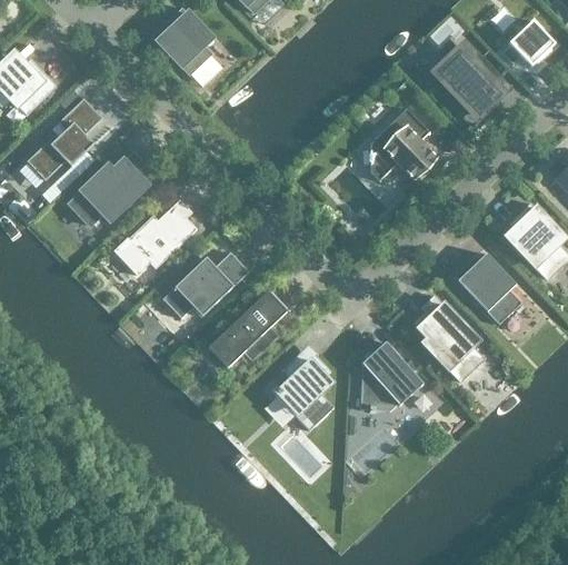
[(242,0),(253,12),(266,0),(242,0)]
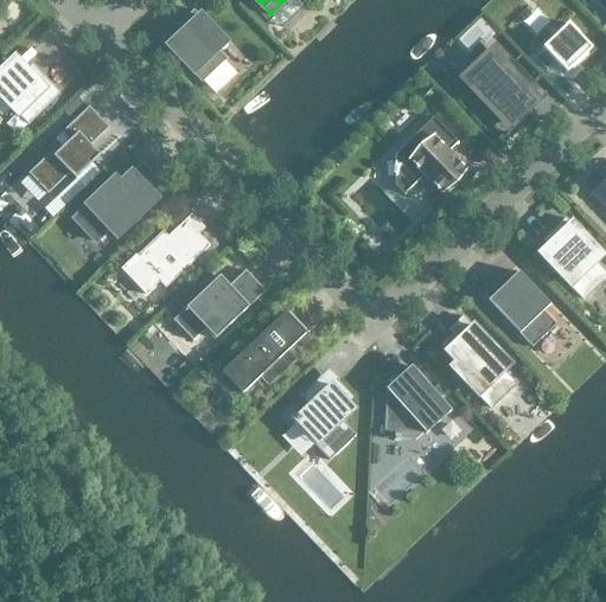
[(224,57),(216,49),(225,40),(195,7),(176,25),(182,31),(168,43),(184,58),(202,78),(224,57)]
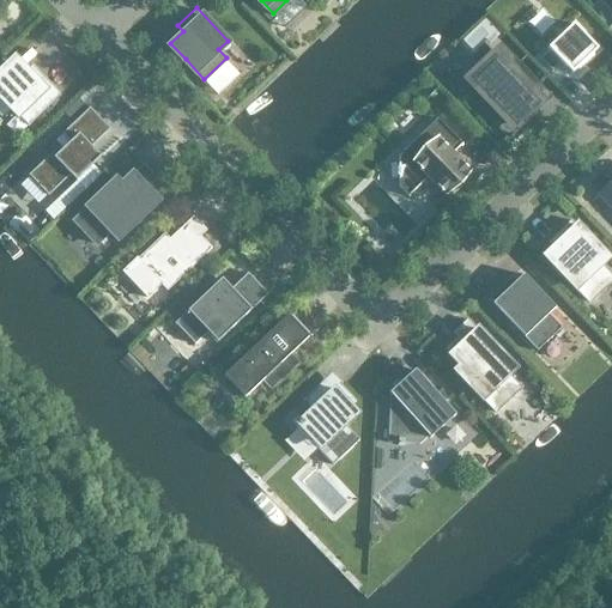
[(575,20),(550,44),(574,70),(599,46),(575,20)]
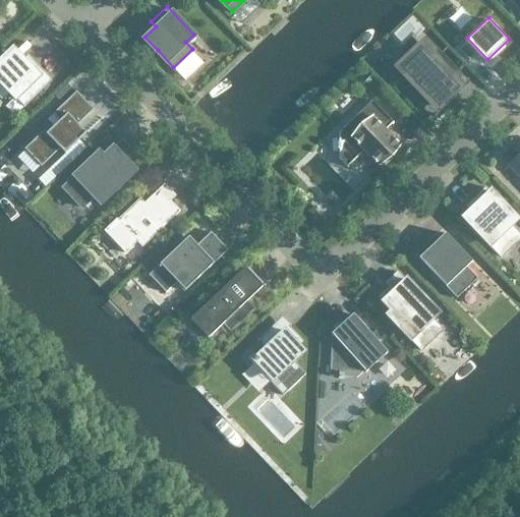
[(423,39),(393,66),(431,107),(461,78),(423,39)]
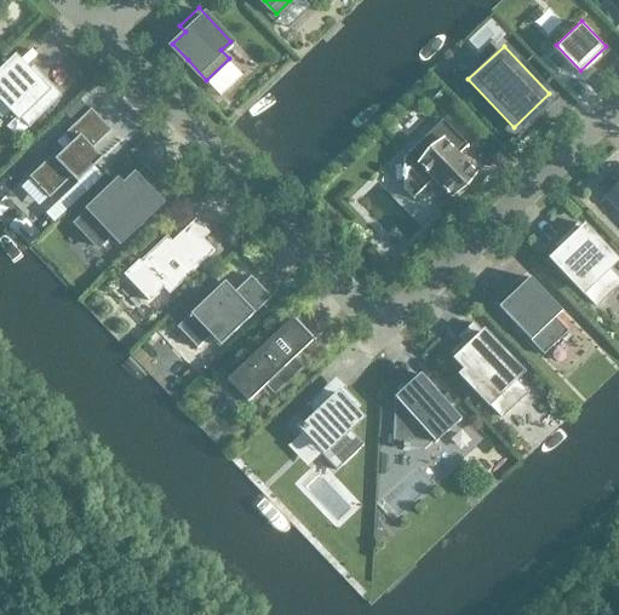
[(27,69),(16,57),(0,70),(0,111),(0,113),(1,114),(10,105),(29,125),(62,92),(34,63),(27,69)]
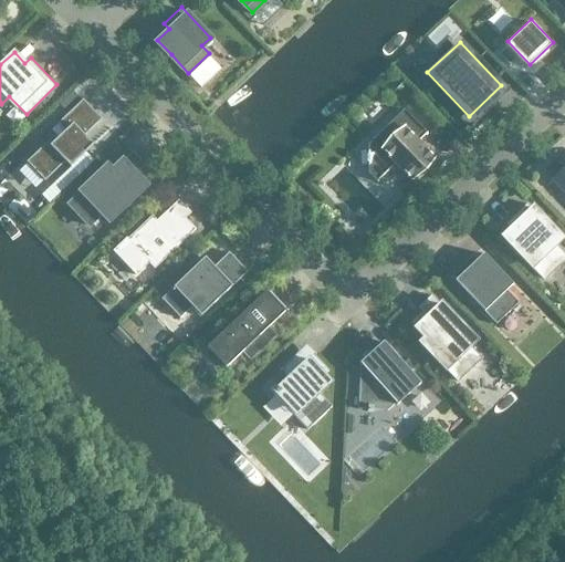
[(84,134),(102,116),(83,96),(58,121),(65,128),(59,135),(55,132),(27,159),(44,178),(64,160),(69,165),(92,143),(84,134)]
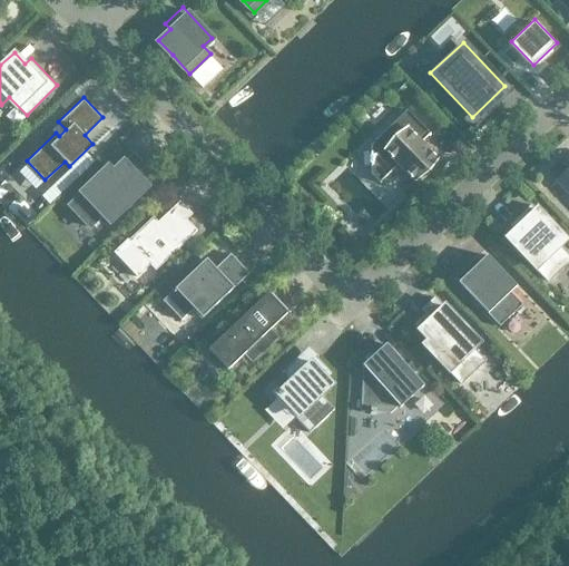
[(383,181),(381,178),(399,162),(417,179),(418,178),(418,177),(425,169),(427,171),(428,169),(427,168),(435,159),(437,160),(438,159),(420,140),(429,133),(430,134),(432,133),(406,106),(405,107),(406,109),(378,136),(376,135),(375,136),(376,138),(371,144),(371,154),(370,154),(370,160),(371,160),(371,171),(382,182),(383,181)]
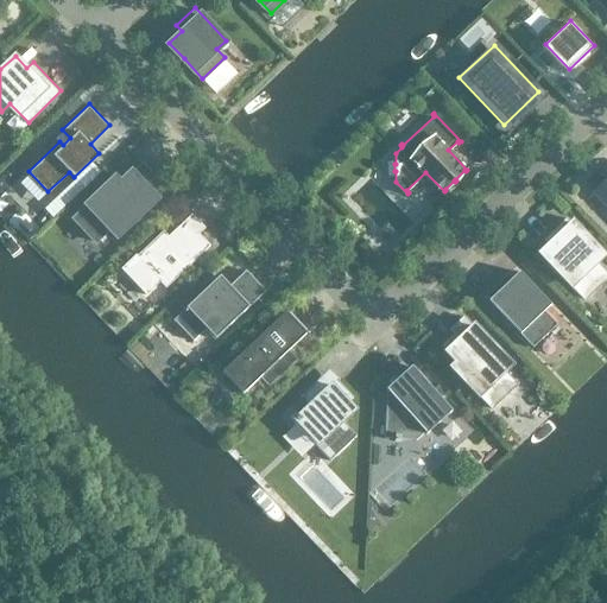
[(114,178),(105,188),(75,215),(76,217),(96,237),(95,237),(97,240),(113,224),(119,232),(162,191),(150,179),(157,173),(143,160),(120,182),(115,177),(114,178)]
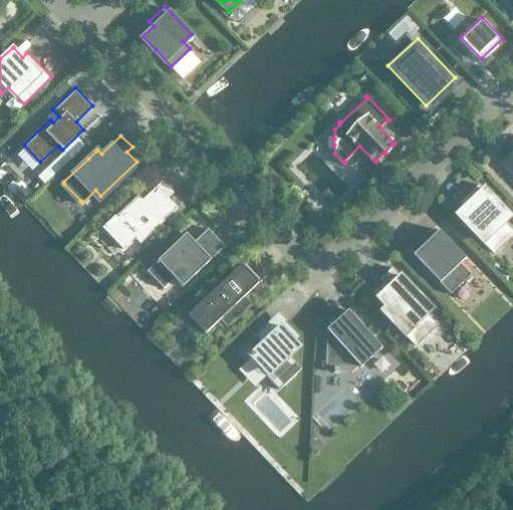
[(512,150),(502,160),(512,171),(512,150)]
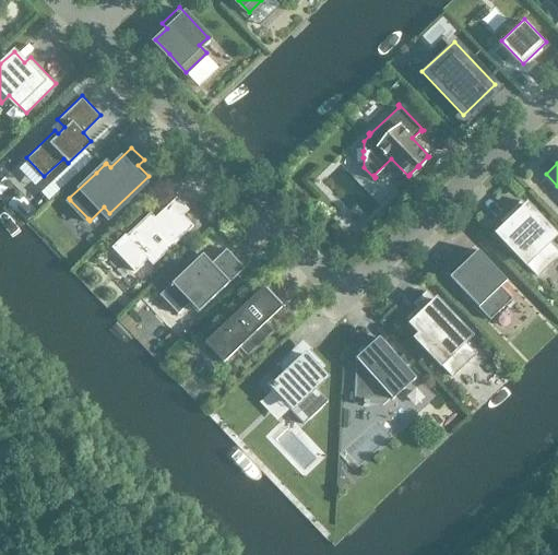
[(140,221),(113,247),(133,269),(146,256),(153,262),(193,224),(183,213),(189,208),(177,195),(154,216),(150,211),(140,221)]
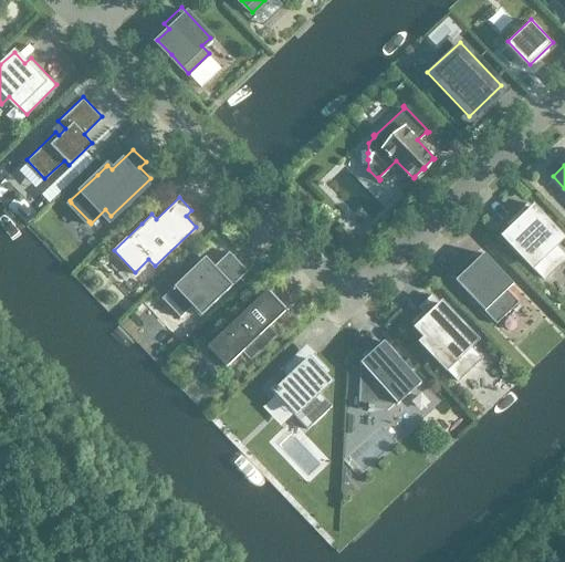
[(367,199),(357,206),(367,222),(378,216),(367,199)]
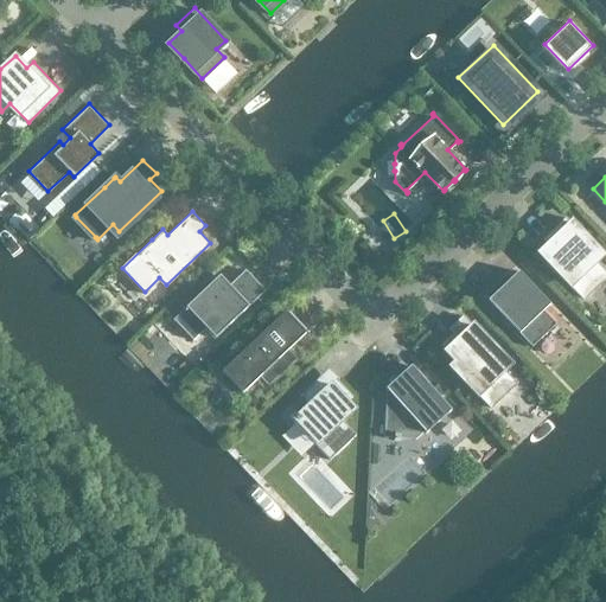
[(594,260),(601,253),(566,215),(543,236),(549,243),(541,250),(584,296),(605,275),(605,273),(594,260)]
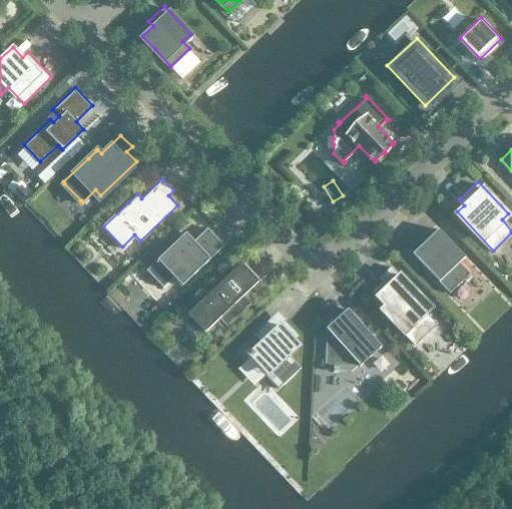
[(193,239),(185,230),(146,269),(163,286),(174,276),(182,285),(224,243),(207,226),(193,239)]
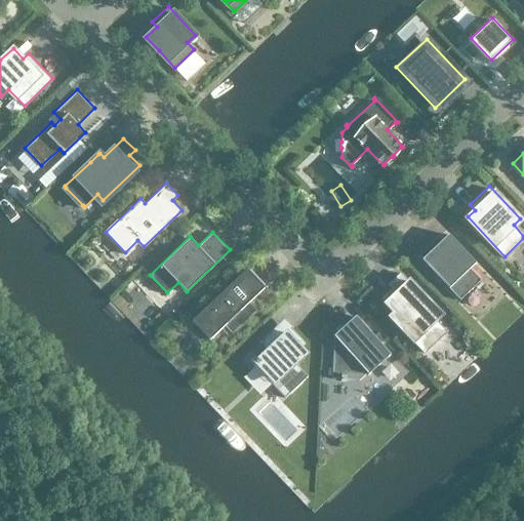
[(475,261),(467,252),(448,233),(443,238),(439,234),(418,253),(427,263),(433,270),(460,298),(469,290),(470,292),(475,288),(473,286),(481,279),(470,267),(475,262),(476,262),(475,261)]
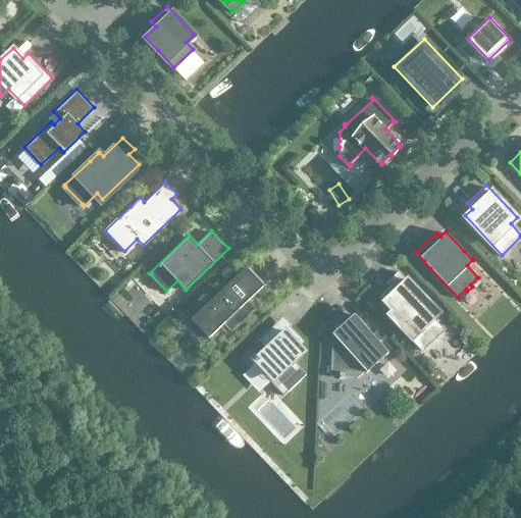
[(260,285),(246,269),(247,267),(246,266),(191,317),(193,319),(194,318),(209,333),(207,334),(209,337),(263,285),(262,283),(260,285)]
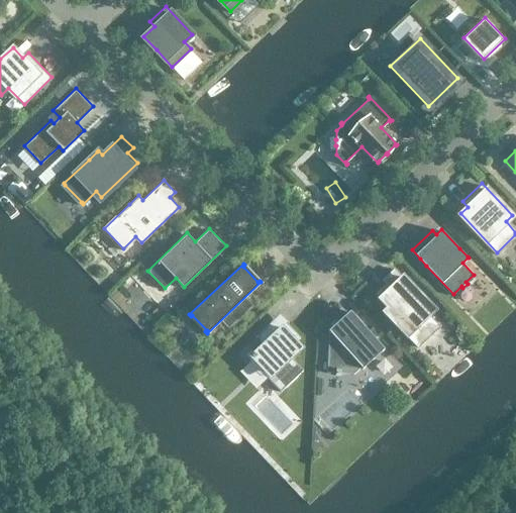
[(386,311),(418,344),(438,325),(427,314),(433,308),(394,267),(383,278),(386,282),(376,292),(391,307),(386,311)]
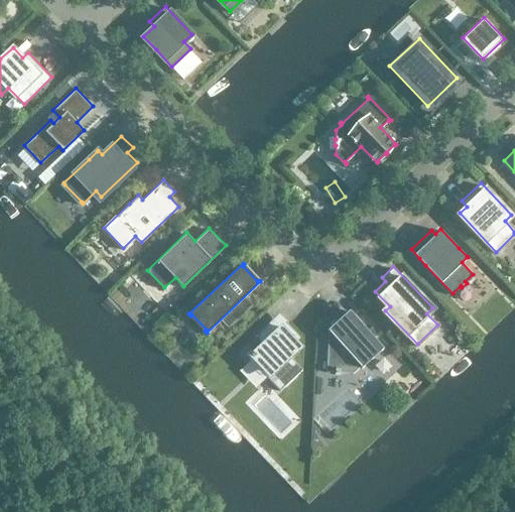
[(361,365),(362,367),(384,347),(350,309),(328,329),(330,330),(329,331),(327,370),(336,370),(336,372),(340,373),(340,371),(354,371),(361,365)]
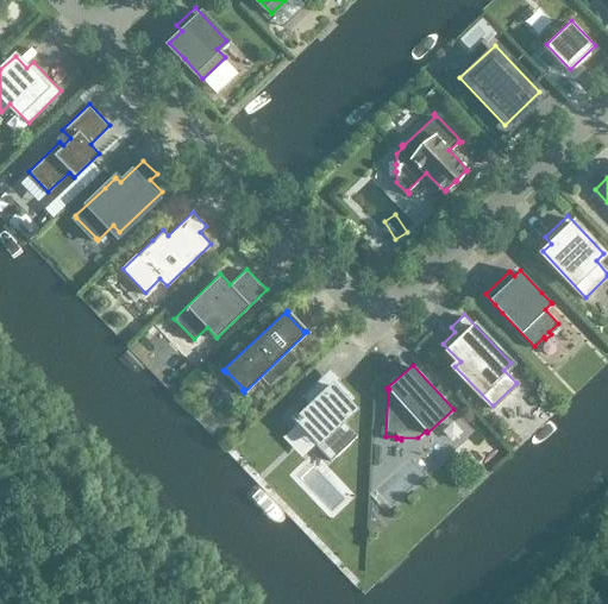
[(295,420),(331,459),(357,434),(343,419),(355,408),(348,401),(353,395),(338,378),(332,384),(323,375),(302,394),(312,403),(295,420)]
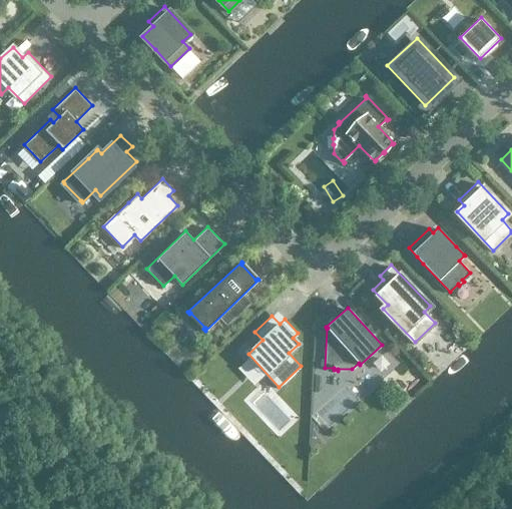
[(415,394),(439,371),(420,352),(396,374),(415,394)]
